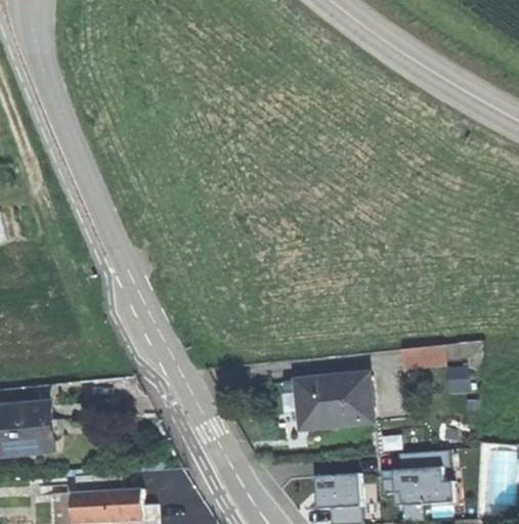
[(480,365),(480,341),(459,341),(459,365),(480,365)]
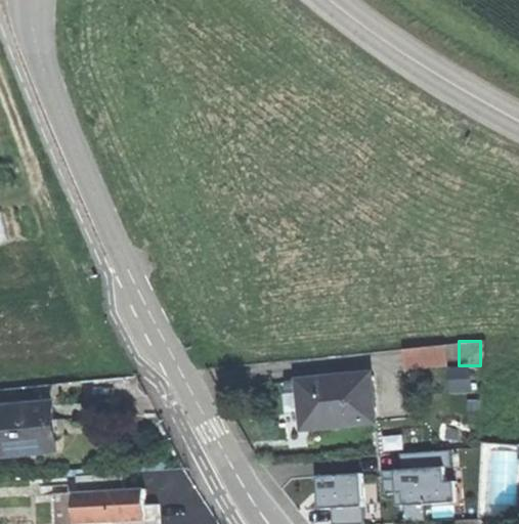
[(438,343),(394,348),(397,369),(440,364),(438,343)]
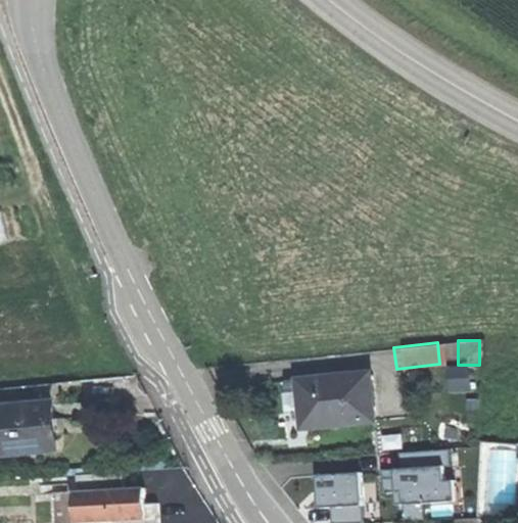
[(466,388),(463,364),(441,366),(443,391),(466,388)]
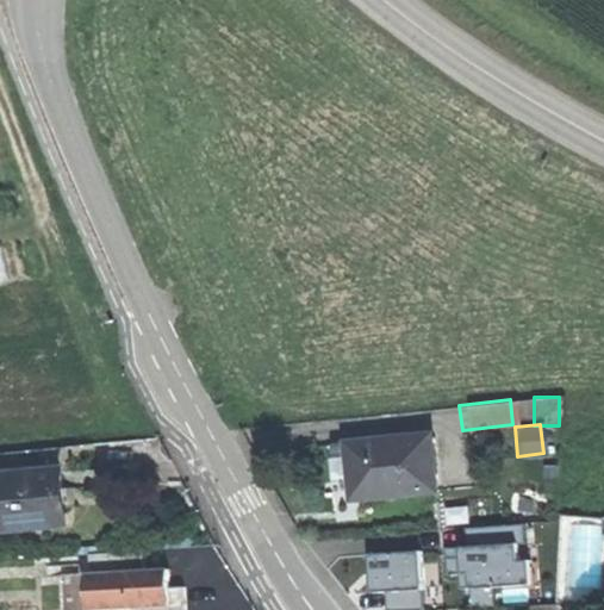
[(428,437),(346,442),(348,468),(349,495),(390,492),(390,496),(431,493),(428,437)]
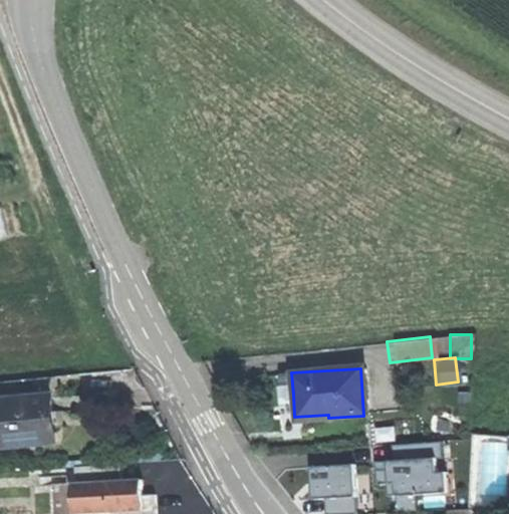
[(49,398),(0,401),(0,433),(4,433),(5,447),(52,443),(50,421),(49,398)]
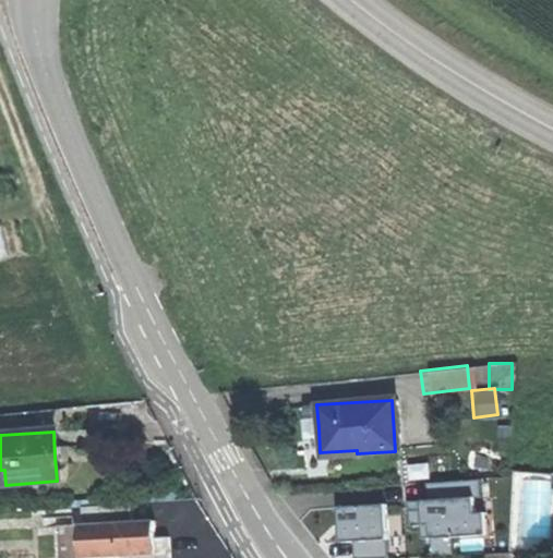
[(421,524),(422,546),(484,542),(481,486),(428,490),(429,504),(419,504),(421,524)]
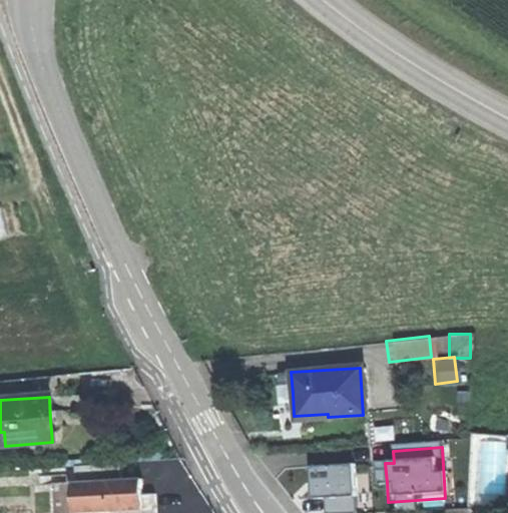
[(357,463),(308,466),(309,481),(310,500),(327,498),(327,512),(353,512),(353,499),(359,499),(357,463)]
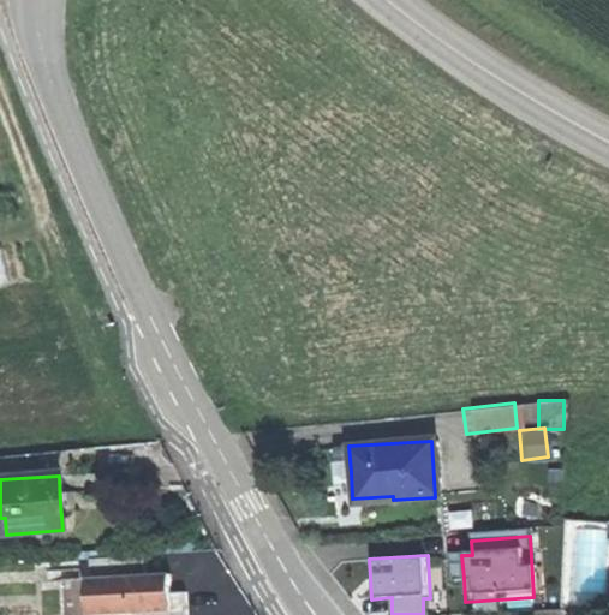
[(83,580),(83,614),(130,614),(132,614),(180,614),(180,595),(165,595),(163,575),(141,577),(133,577),(132,559),(87,561),(87,580),(83,580)]
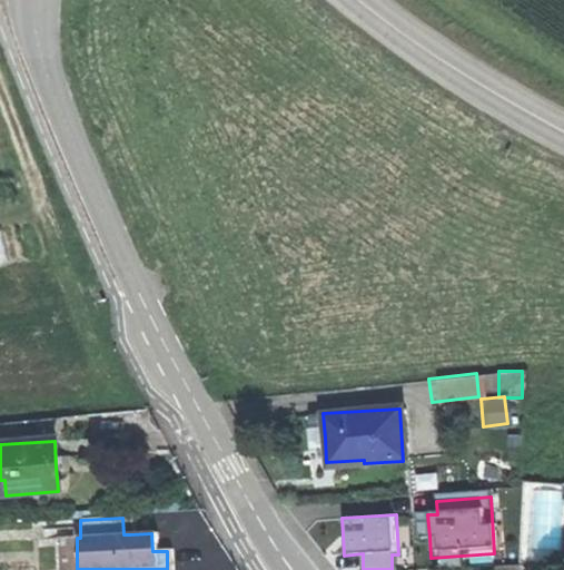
[(53,569),(77,569),(77,538),(52,539),(53,569)]
